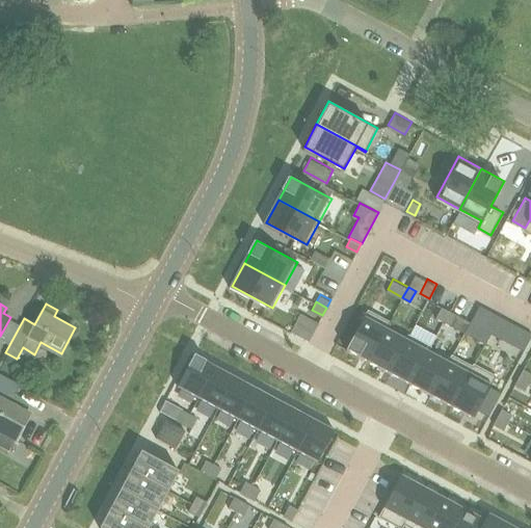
[(442,305),(436,316),(444,320),(450,309),(442,305)]
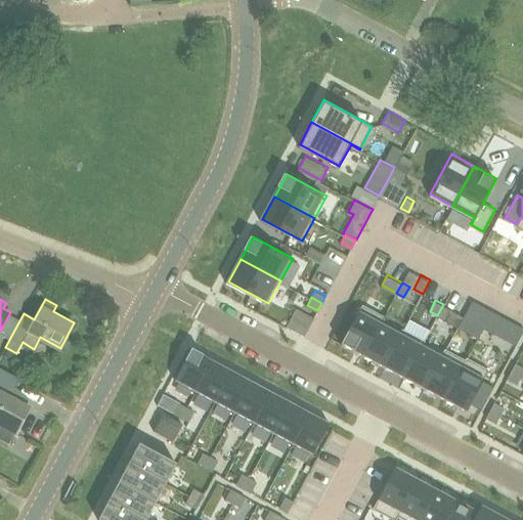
[(363,303),(342,343),(363,354),(385,314),(363,303)]
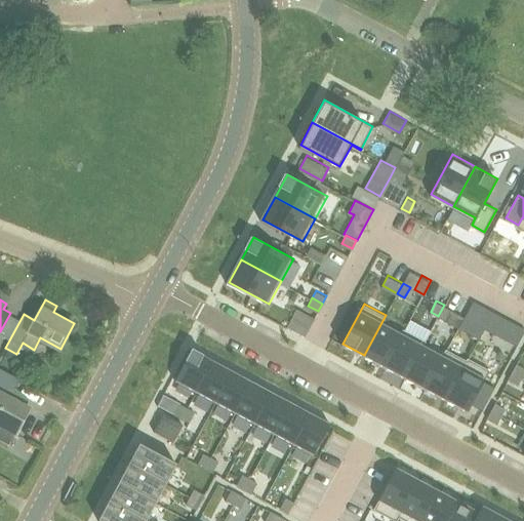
[(444,305),(438,316),(446,319),(451,309),(444,305)]
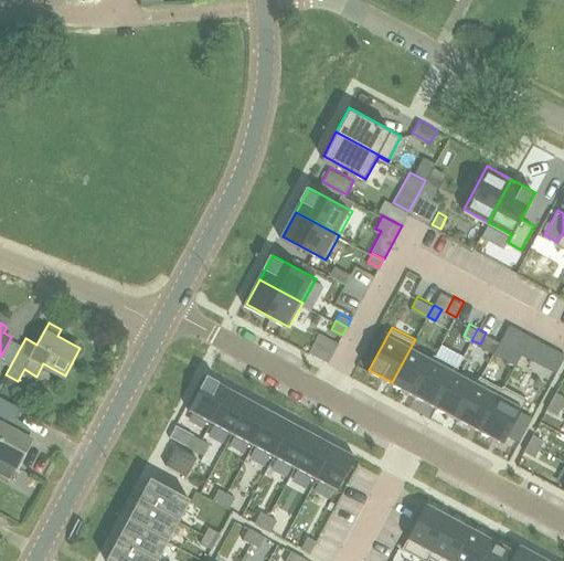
[(415,339),(392,382),(414,394),(436,353),(435,353),(432,358),(412,347),(416,340),(415,339)]
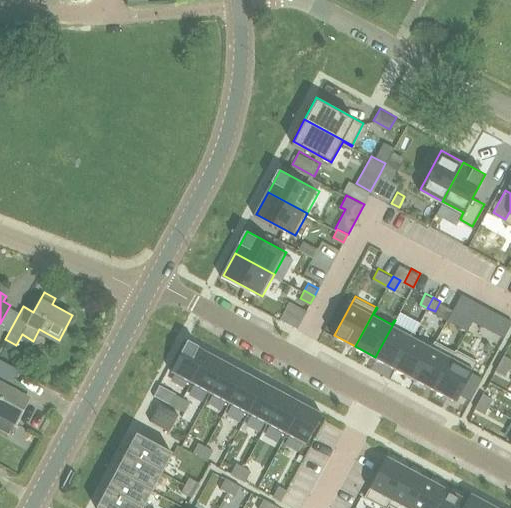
[(465,315),(460,325),(467,329),(473,319),(465,315)]
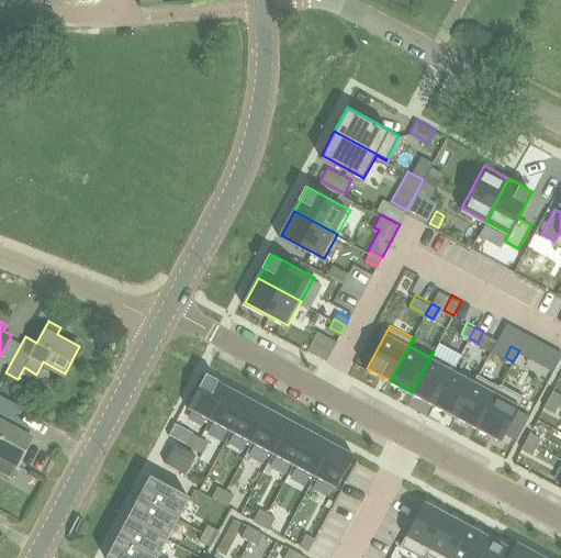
[(434,352),(412,392),(434,404),(456,364),(434,352)]
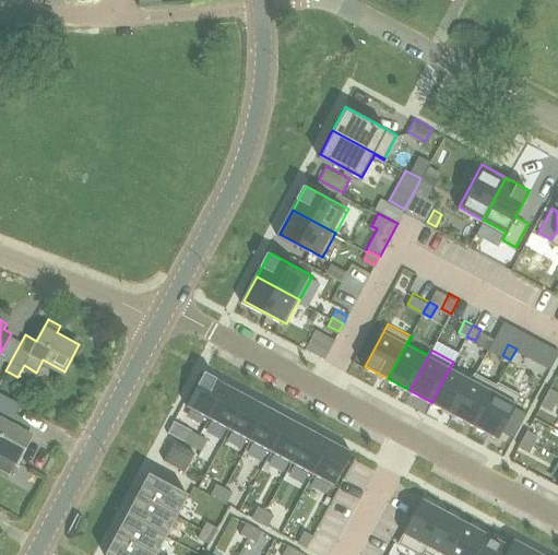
[(453,362),(431,402),(453,413),(476,372),(475,370),(471,377),(451,367),(454,362),(453,362)]
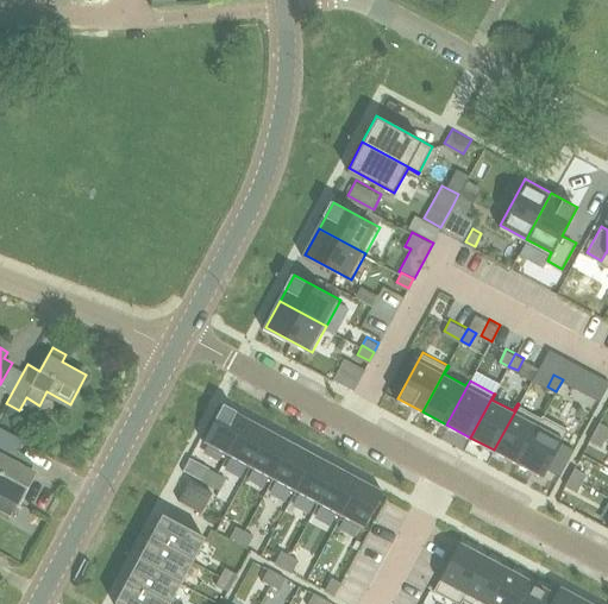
[(224,403),(204,440),(227,453),(248,416),(224,403)]
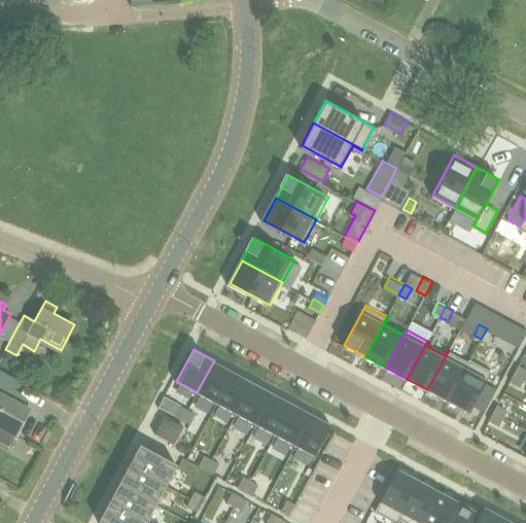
[(449,350),(427,389),(448,401),(470,358),(469,358),(468,360),(449,350)]
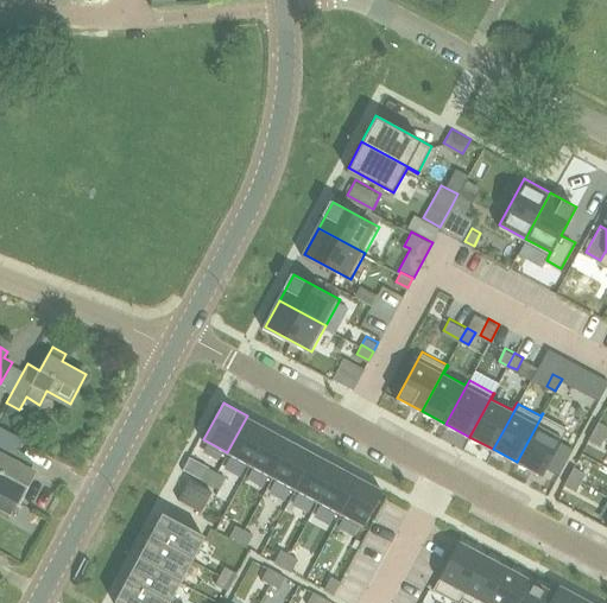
[(543,413),(517,462),(542,475),(557,448),(562,439),(568,427),(543,413)]
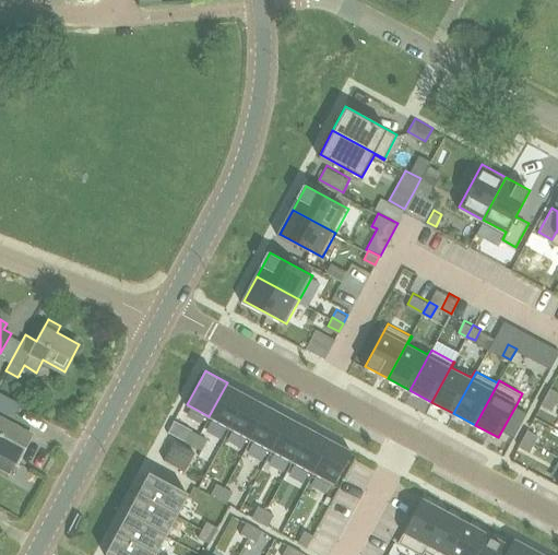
[(227,382),(209,416),(229,427),(248,393),(227,382)]
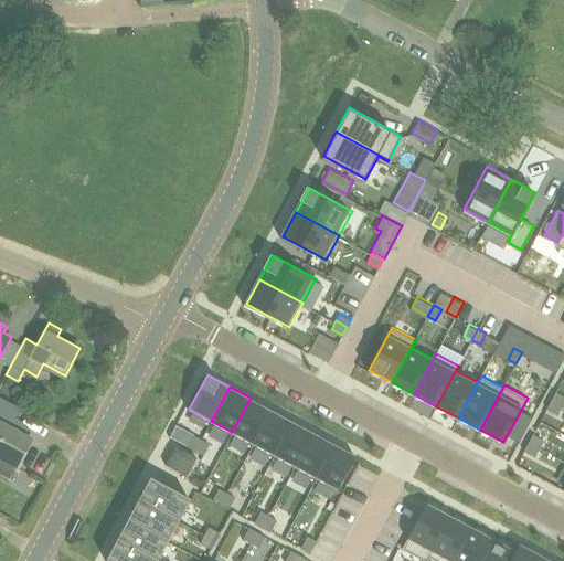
[(0,389),(0,455),(19,465),(33,438),(10,425),(23,401),(0,389)]
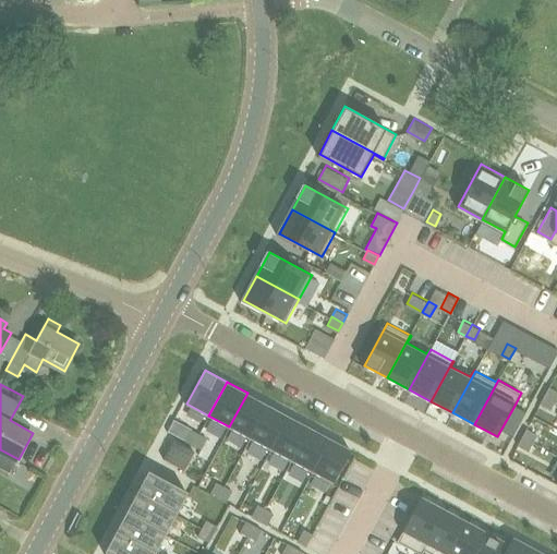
[(556,388),(549,385),(545,394),(556,399),(556,388)]
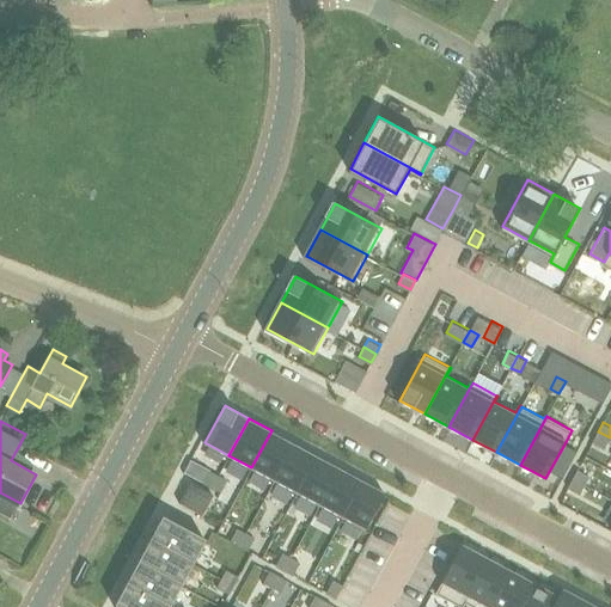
[(272,430),(251,467),(274,479),(294,442),(272,430)]
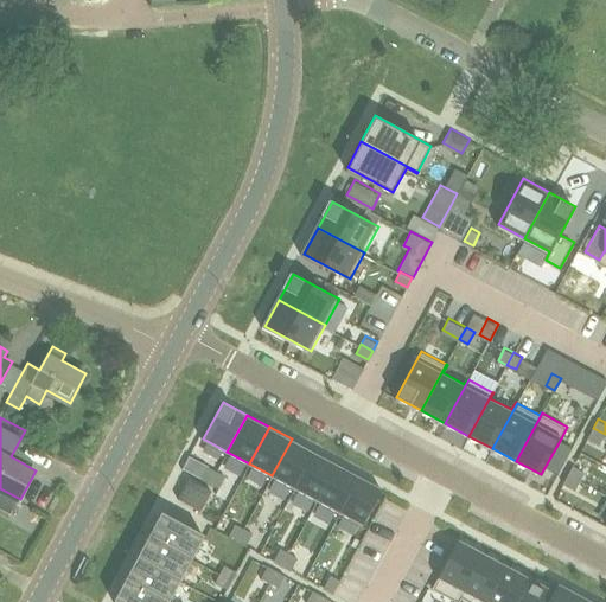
[(593,428),(588,436),(600,442),(605,434),(593,428)]
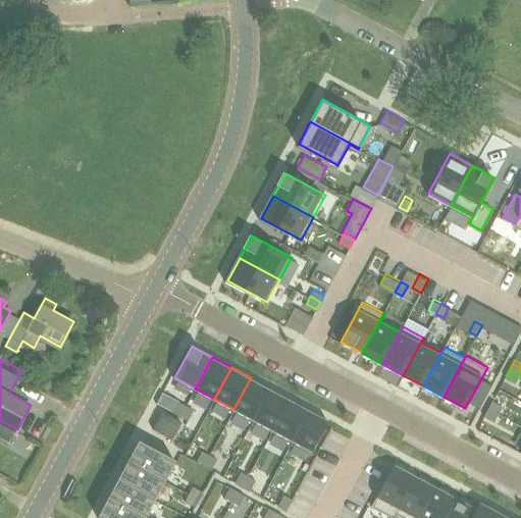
[(251,377),(233,409),(253,419),(270,389),(251,377)]
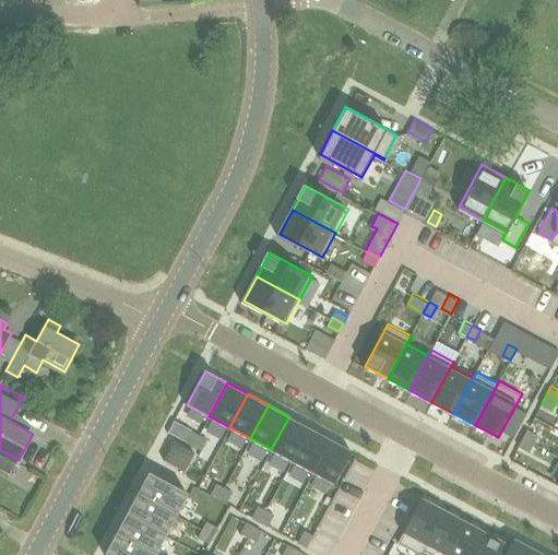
[(512,412),(502,429),(514,435),(527,411),(517,404),(512,412)]
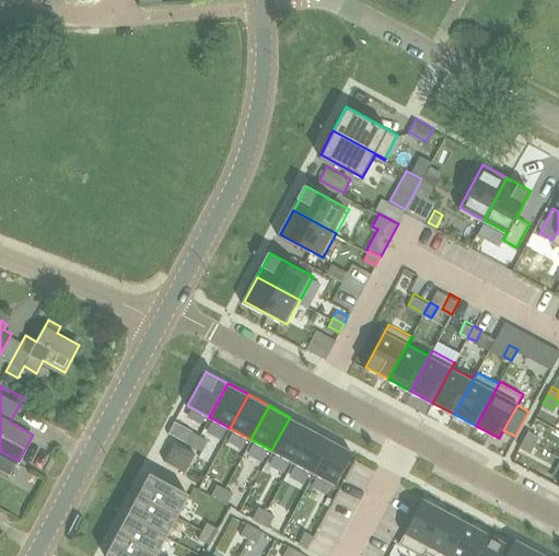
[(290,417),(271,450),(292,462),(311,428),(290,417)]
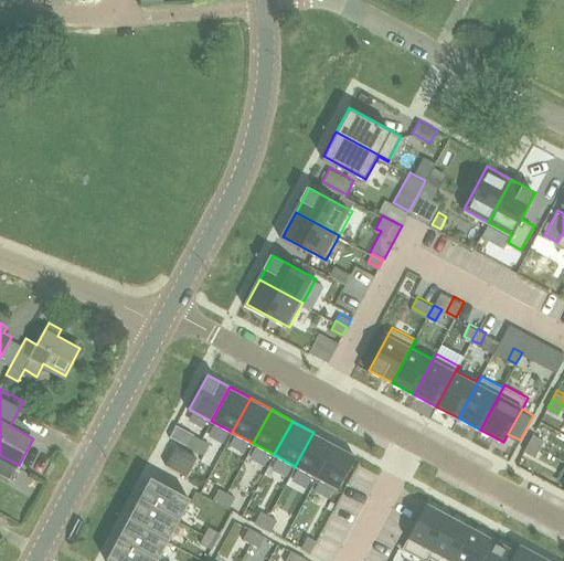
[(314,432),(295,466),(316,477),(334,443),(314,432)]
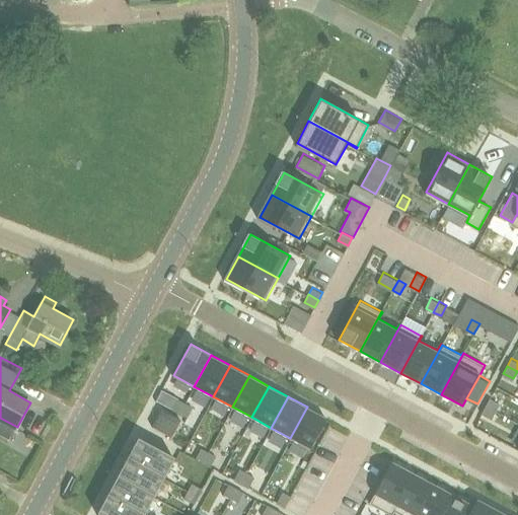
[(490,396),(486,405),(496,410),(500,402),(490,396)]
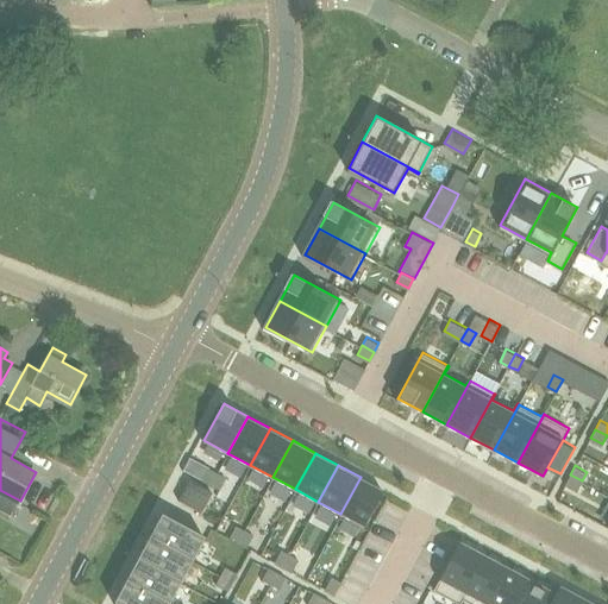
[(210,466),(202,478),(212,483),(218,471),(210,466)]
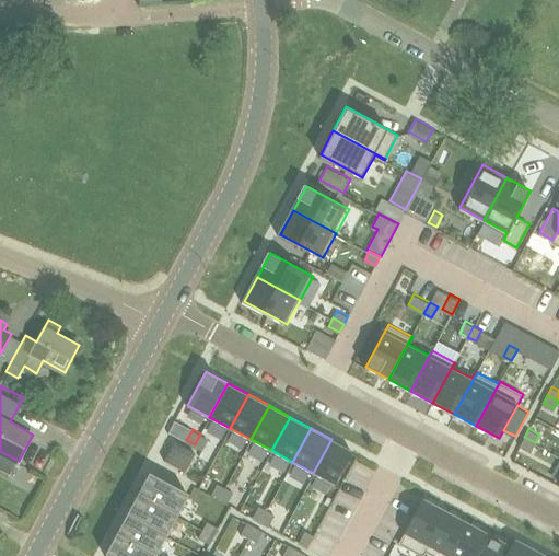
[(200,433),(195,444),(202,449),(208,438),(200,433)]
